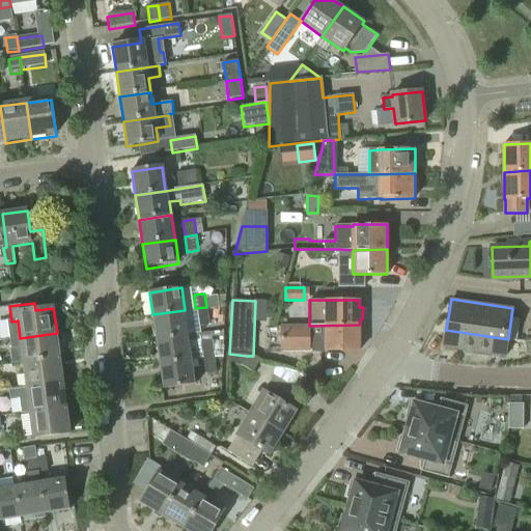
[(206,307),(195,308),(198,325),(208,324),(206,307)]
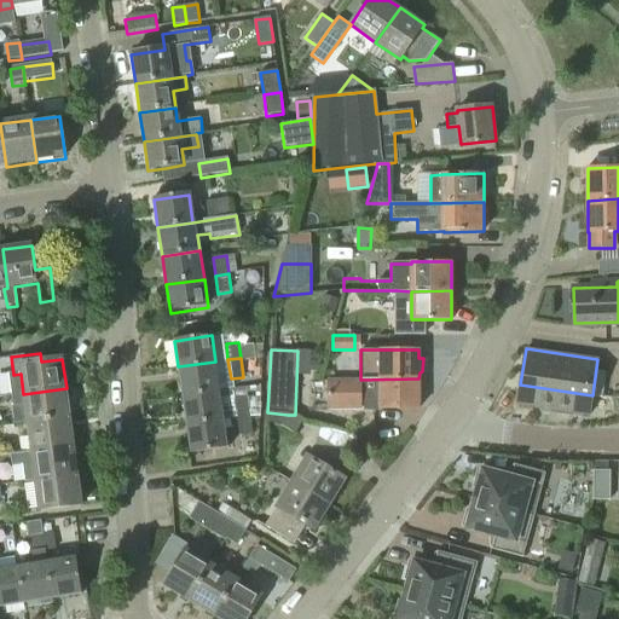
[(220,391),(215,362),(178,366),(183,395),(220,391)]
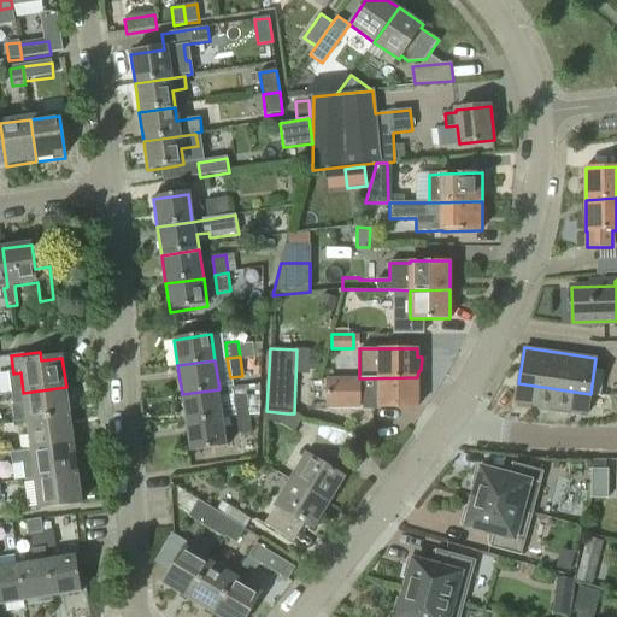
[(417,377),(359,378),(358,378),(325,378),(325,410),(360,410),(360,407),(362,407),(362,410),(378,410),(378,407),(417,407),(417,377)]
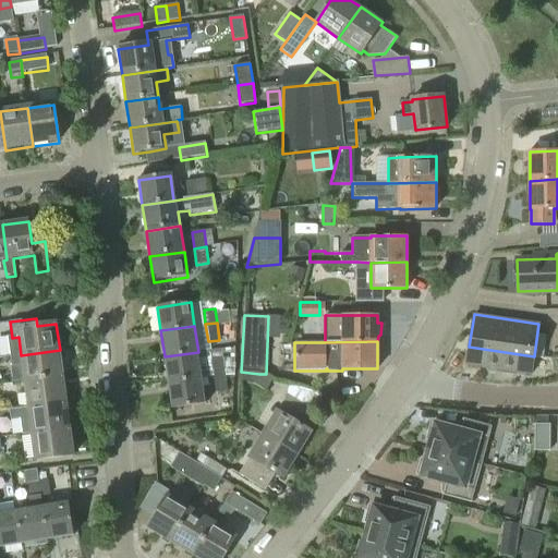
[(534,356),(469,347),(466,364),(531,374),(534,356)]
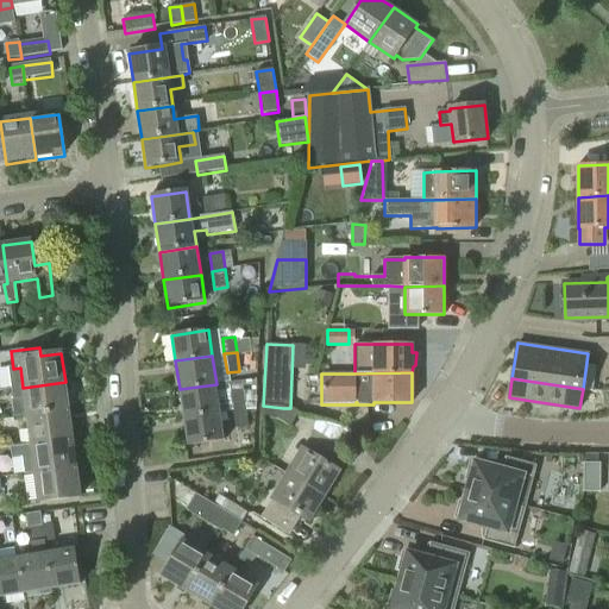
[(27,416),(69,410),(66,382),(23,388),(27,416)]
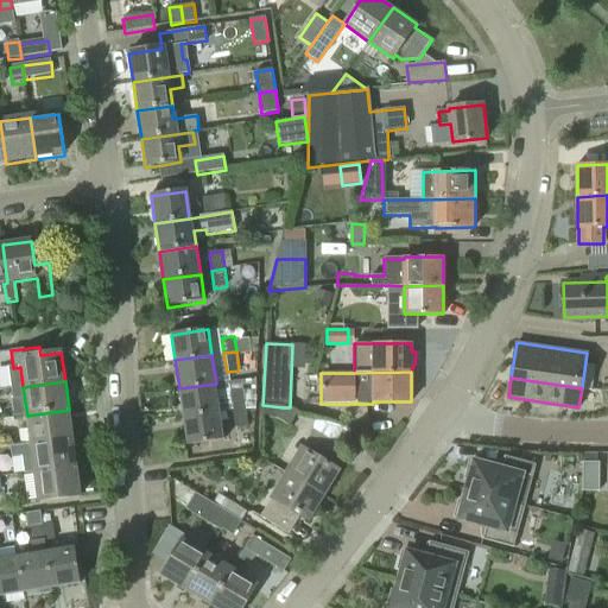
[(232,409),(245,406),(241,382),(228,384),(232,409)]
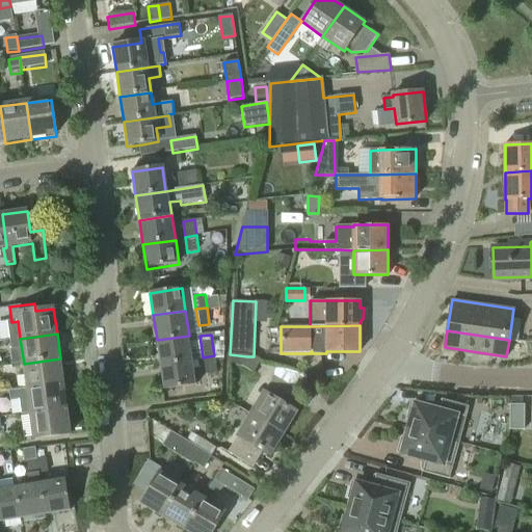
[(157,340),(160,366),(193,361),(189,336),(157,340)]
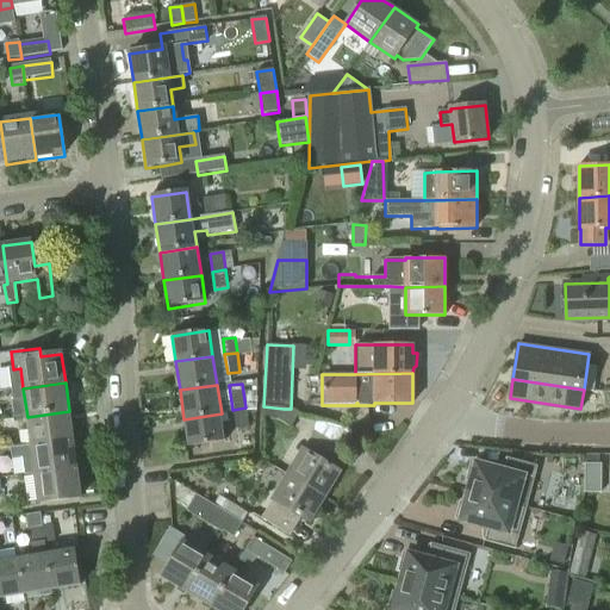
[(232,410),(236,429),(249,427),(246,409),(232,410)]
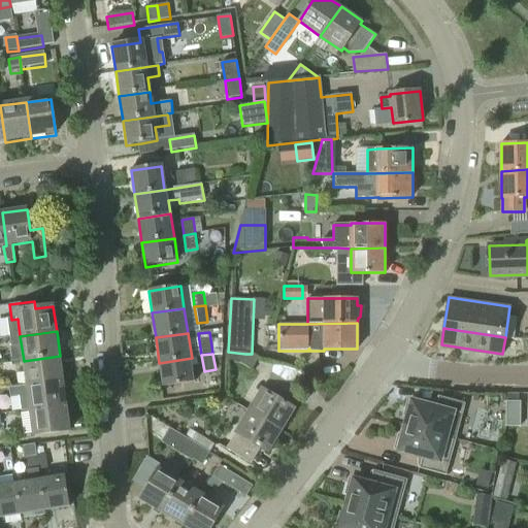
[(27,386),(63,381),(60,356),(24,361),(27,386)]
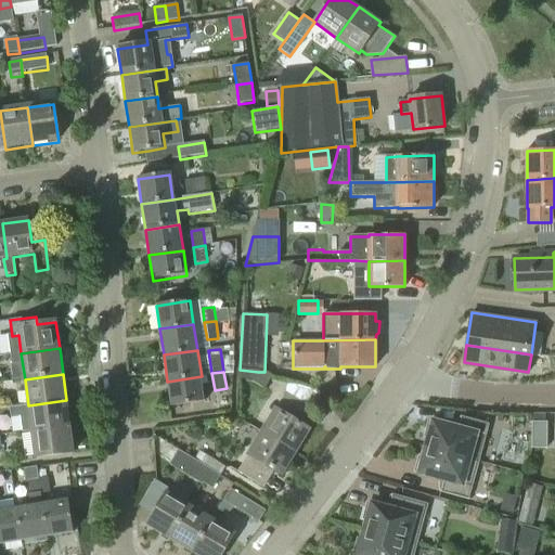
[(167,382),(171,407),(205,401),(202,376),(167,382)]
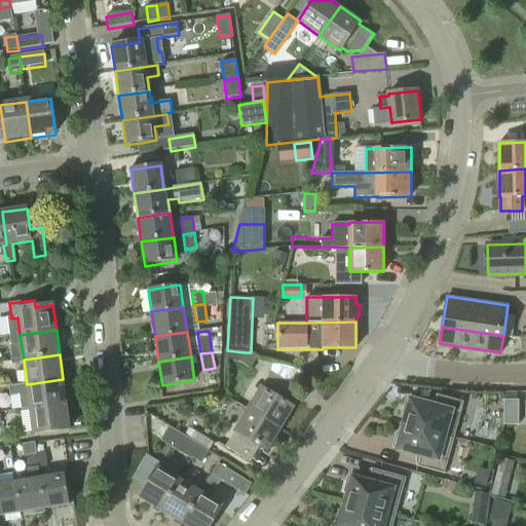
[(248,410),(279,428),(293,407),(284,402),(294,385),(271,372),(248,410)]
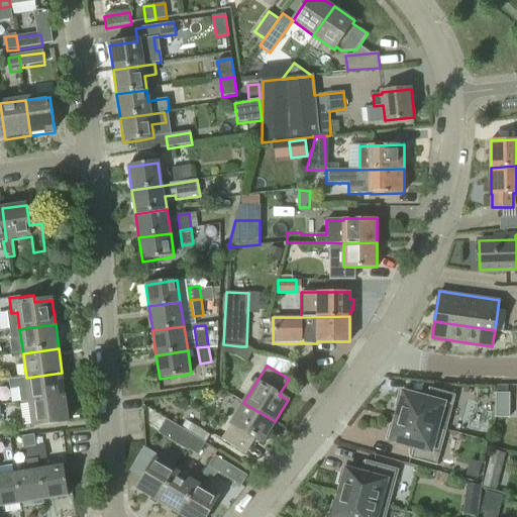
[(29,400),(29,402),(65,397),(62,373),(26,378),(9,380),(9,387),(19,386),(21,401),(29,400)]
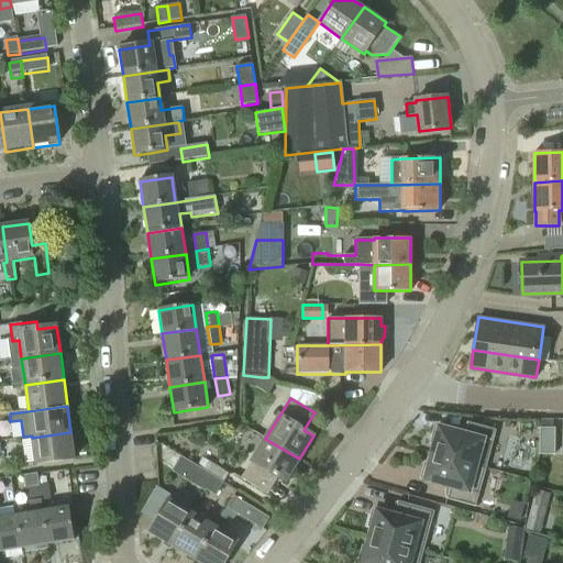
[(434,444),(432,455),(485,468),(495,431),(466,423),(466,424),(467,424),(464,435),(435,428),(431,443),(434,444)]
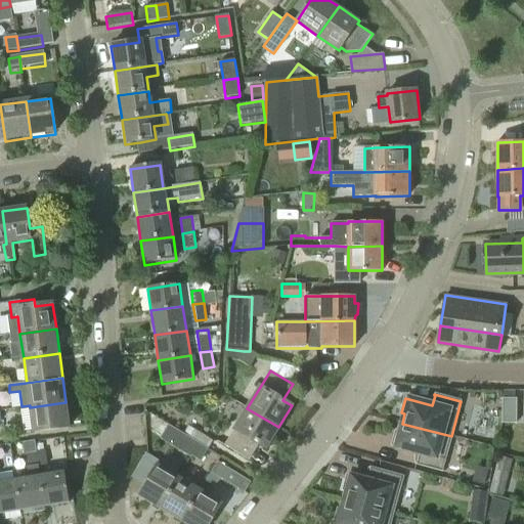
[(501,424),(516,424),(517,399),(503,398),(501,424)]
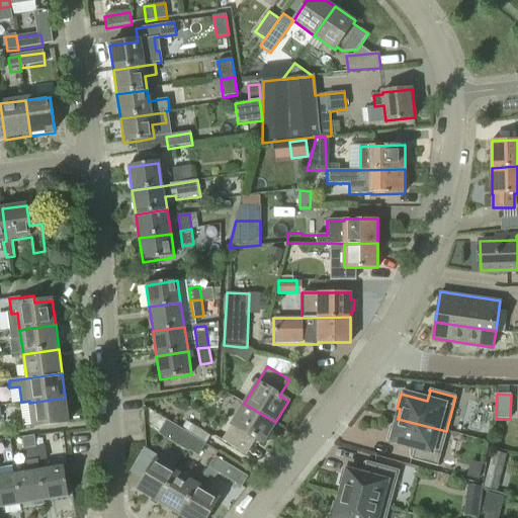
[(65,398),(29,403),(32,428),(68,423),(65,398)]
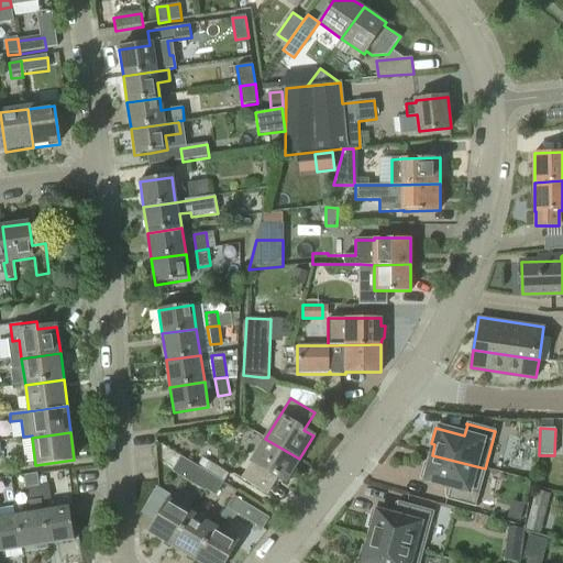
[(285,482),(299,459),(265,439),(241,478),(265,493),(276,476),(285,482)]
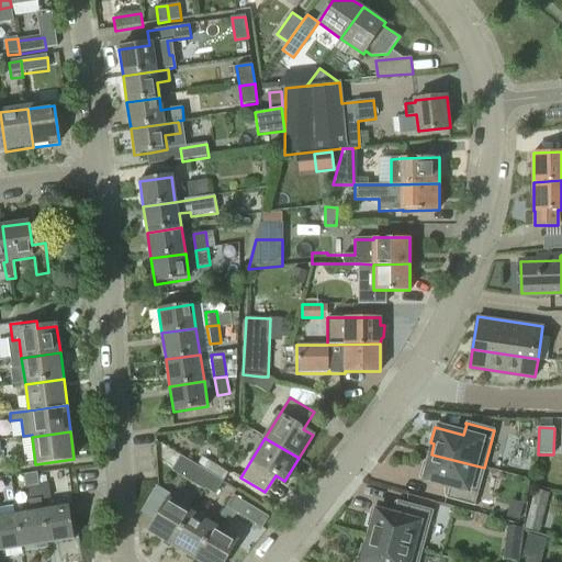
[(484,468),(431,454),(428,464),(425,463),(420,479),(450,486),(447,497),(446,497),(446,498),(474,506),(484,468)]
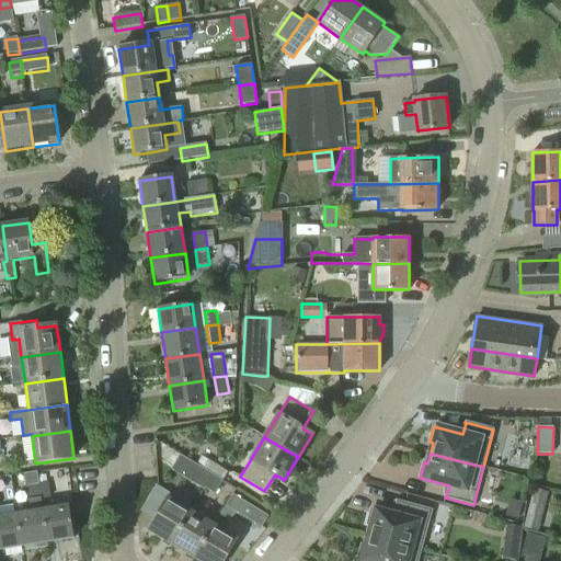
[(228,472),(202,457),(197,465),(203,468),(213,474),(222,480),(228,472)]
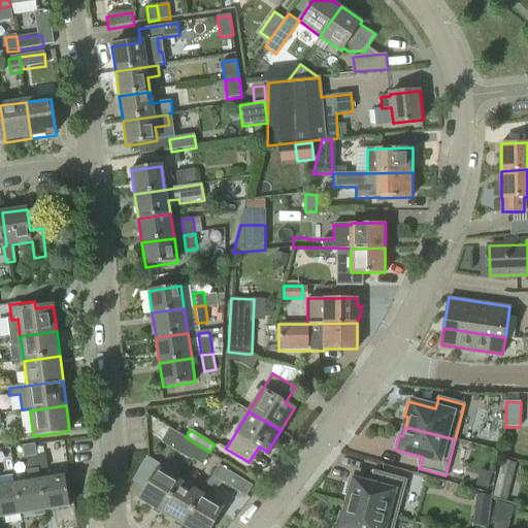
[(184,454),(193,459),(200,447),(191,440),(184,454)]
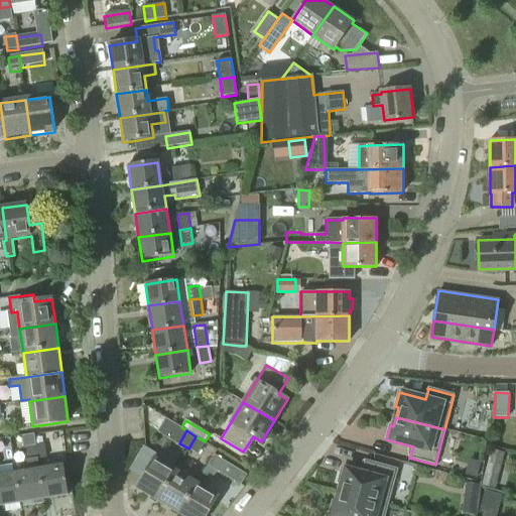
[(205,441),(196,436),(188,448),(198,454),(205,441)]
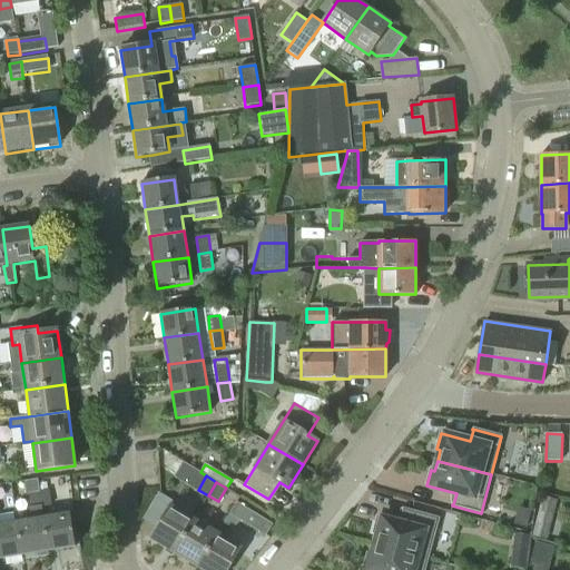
[(48,490),(39,492),(41,508),(51,505),(48,490)]
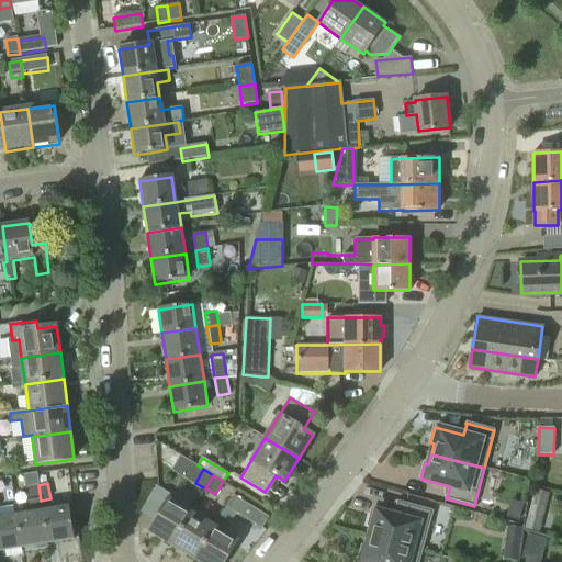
[(29,486),(31,501),(29,501),(31,513),(19,515),(23,548),(48,543),(43,510),(41,501),(38,485),(29,486)]
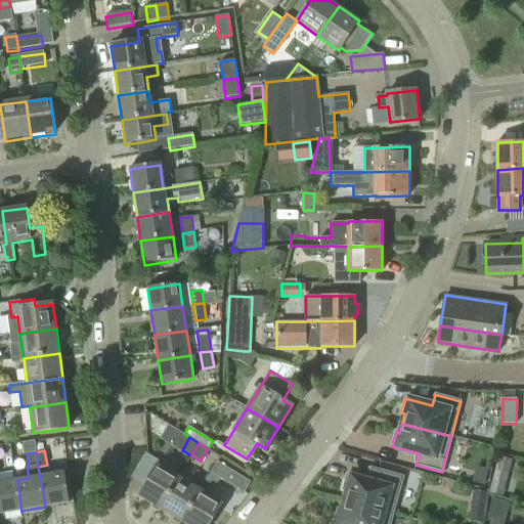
[(507,476),(511,461),(497,456),(493,473),(507,476)]
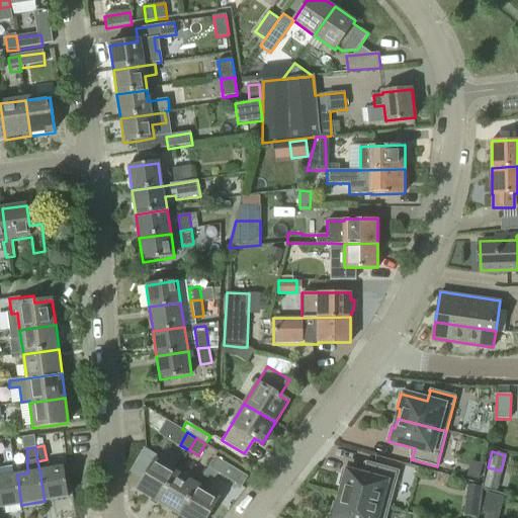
[(220,473),(242,487),(248,477),(214,457),(203,478),(211,482),(220,473)]
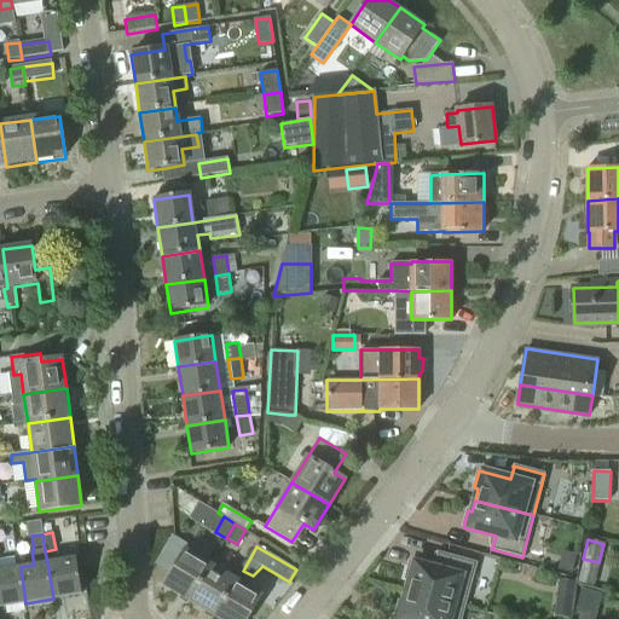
[(163,585),(190,601),(210,563),(185,549),(163,585)]
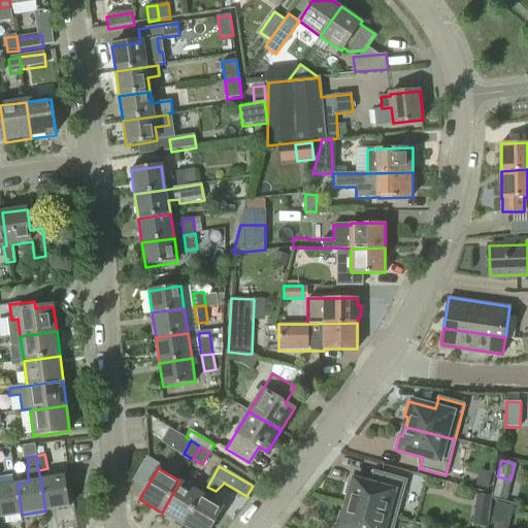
[(350,494),(347,504),(396,518),(406,481),(372,470),(372,472),(373,472),(369,485),(350,480),(345,493),(350,494)]
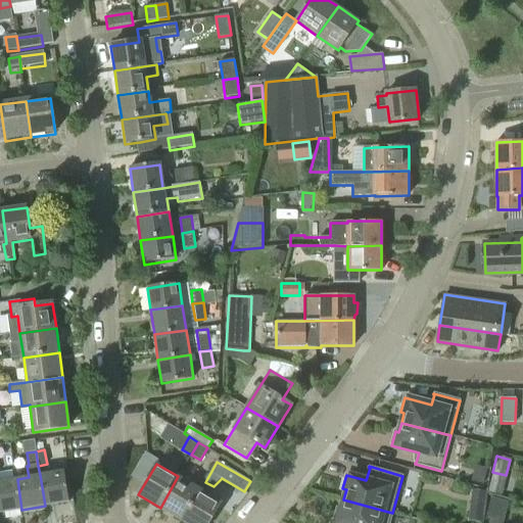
[(68,502),(63,471),(40,475),(45,506),(68,502)]
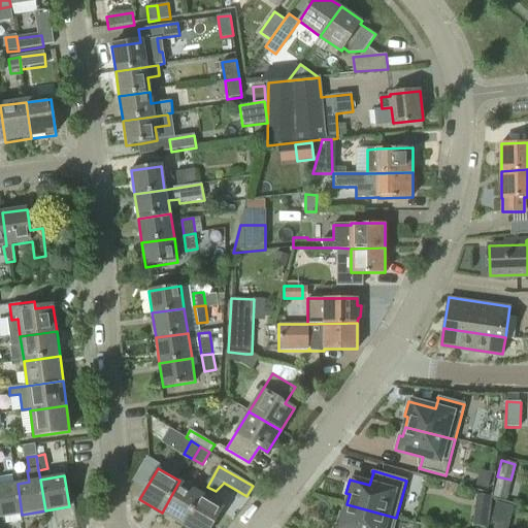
[(182,524),(200,493),(179,481),(162,513),(182,524)]
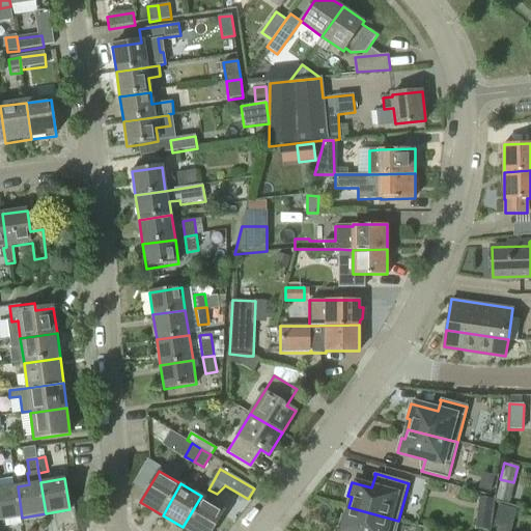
[(0,521),(22,518),(18,486),(0,488),(0,521)]
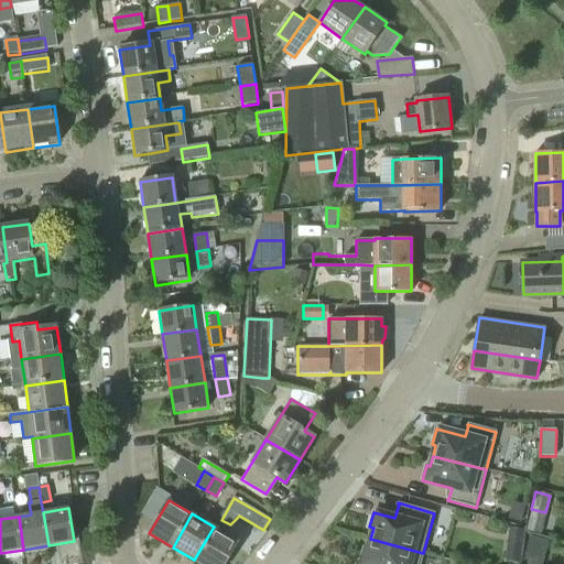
[(214,527),(194,560),(201,563),(225,563),(239,542),(214,527)]
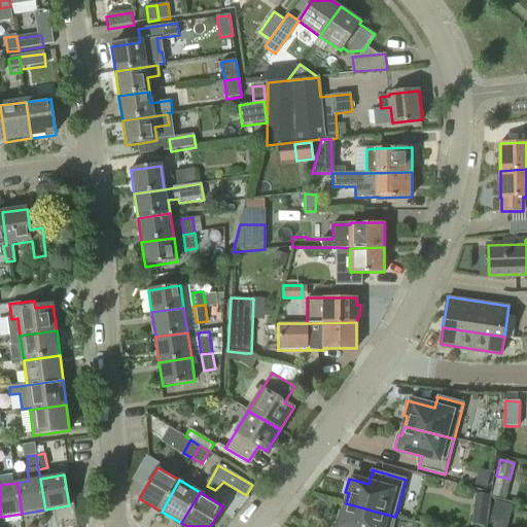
[(476,493),(472,511),(487,513),(490,495),(476,493)]
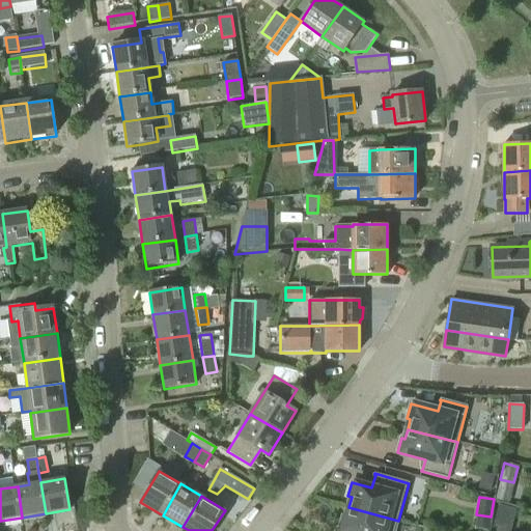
[(511,523),(514,509),(499,504),(495,519),(511,523)]
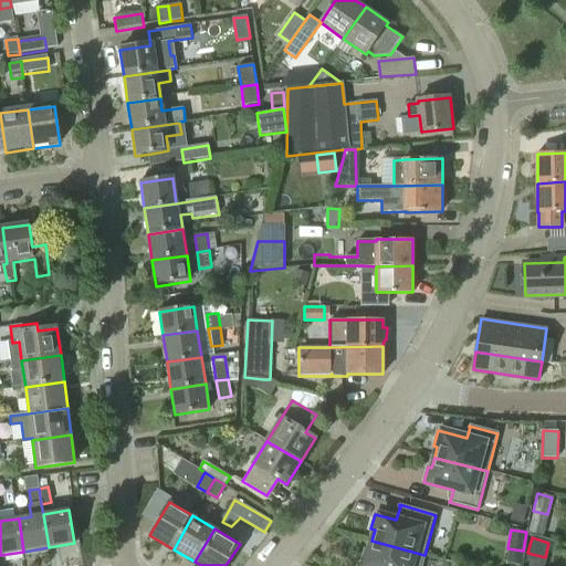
[(421,565),(425,555),(371,541),(368,551),(365,549),(360,565),(364,565),(421,565)]
